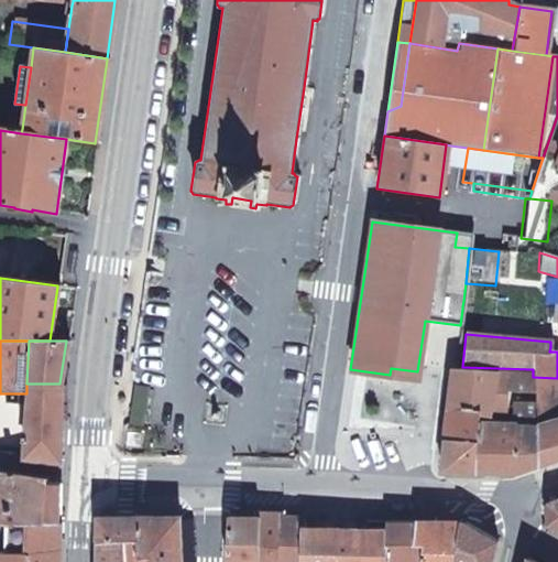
[(488,412),(494,375),(455,373),(450,371),(446,410),(479,412),(477,424),(485,424),(488,412)]
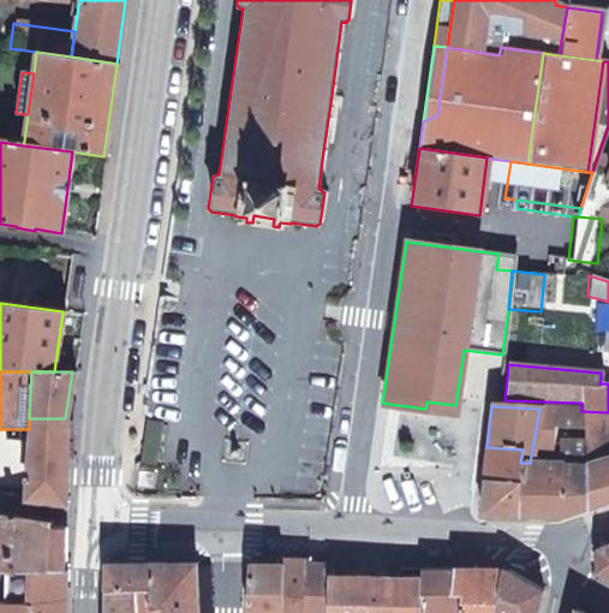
[(581,411),(581,409),(539,409),(532,450),(550,451),(554,427),(583,428),(581,411)]
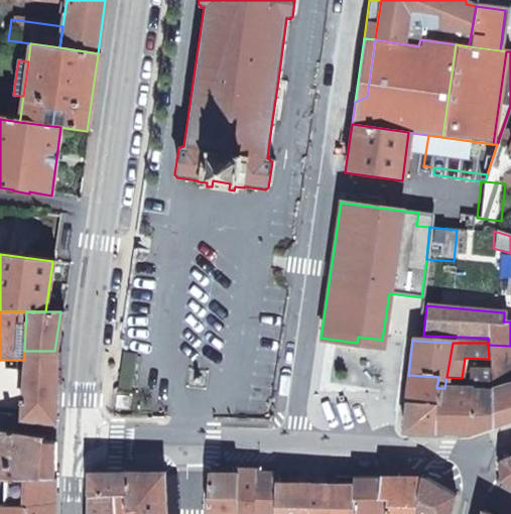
[(510,346),(488,345),(489,359),(490,371),(491,391),(493,426),(510,419),(510,346)]
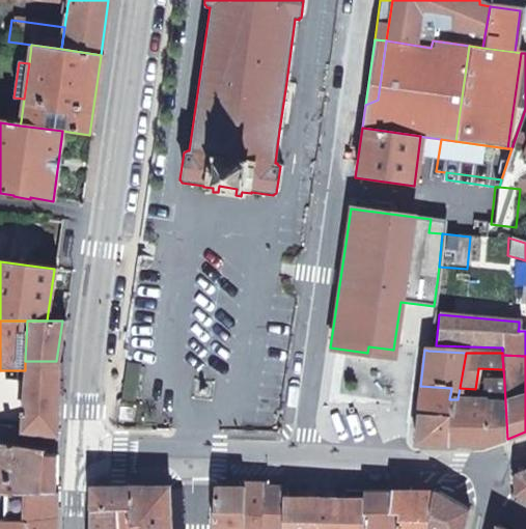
[(55,436),(56,361),(25,361),(25,370),(21,432),(55,436)]
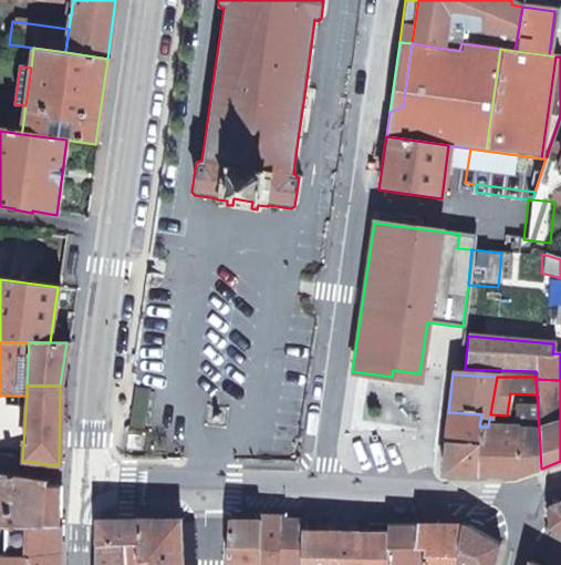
[(539,430),(538,408),(515,407),(513,429),(539,430)]
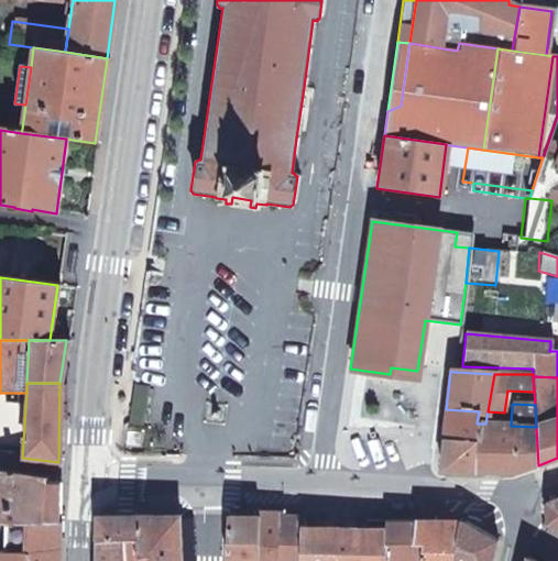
[(477,424),(479,411),(446,409),(441,440),(476,441),(477,424)]
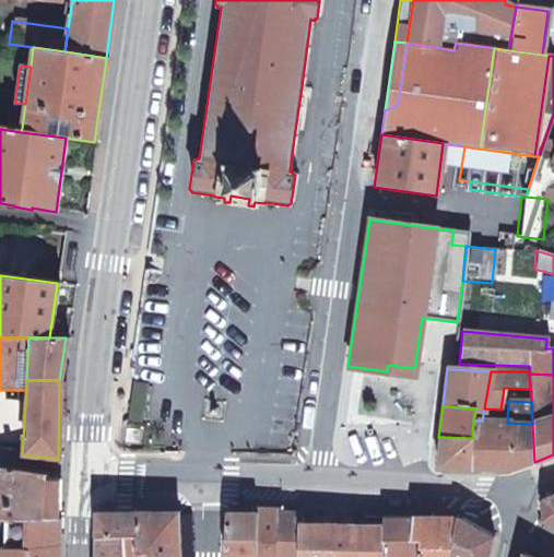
[(534,462),(532,424),(507,423),(482,421),(473,421),(472,438),(470,470),(508,471),(534,462)]
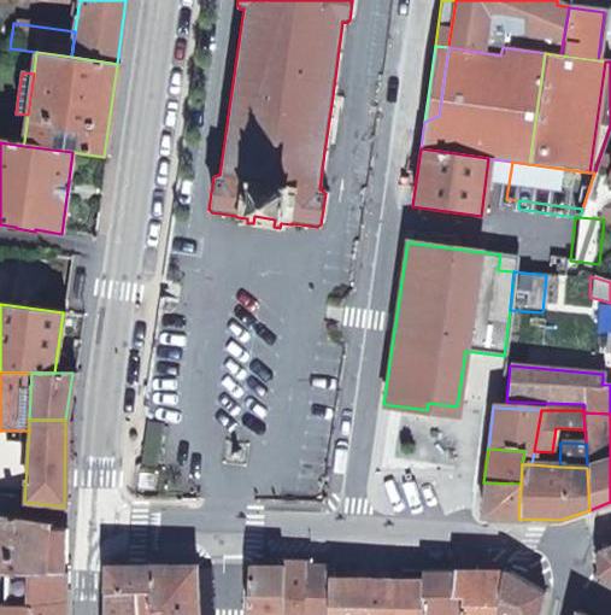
[(148,491),(150,475),(135,475),(134,490),(148,491)]
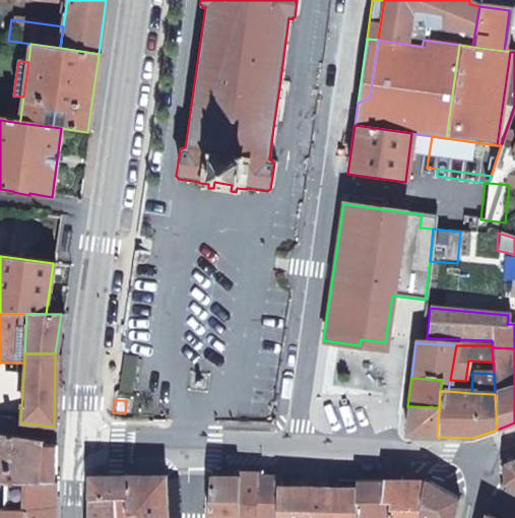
[(437,437),(439,407),(407,406),(403,437),(437,437)]
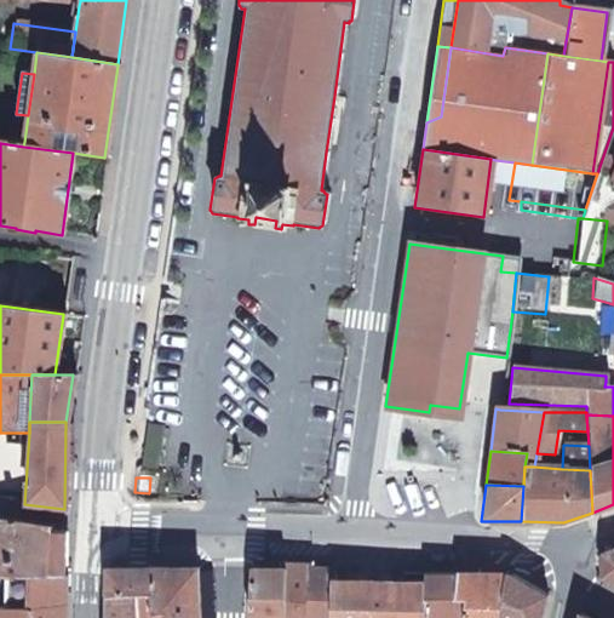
[(64,573),(63,532),(51,531),(51,525),(0,519),(0,577),(4,578),(6,578),(64,573)]
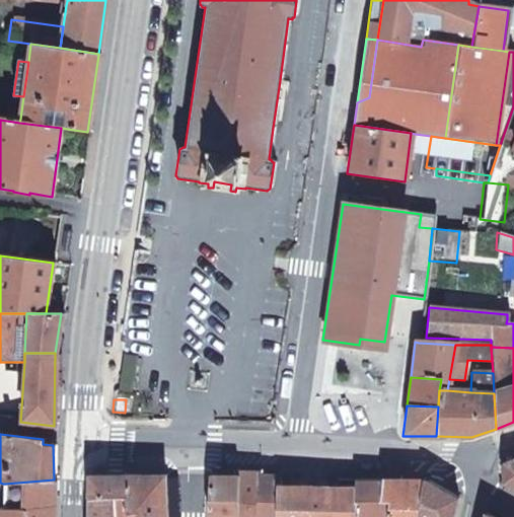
[(513,458),(502,463),(501,485),(513,491),(513,458)]
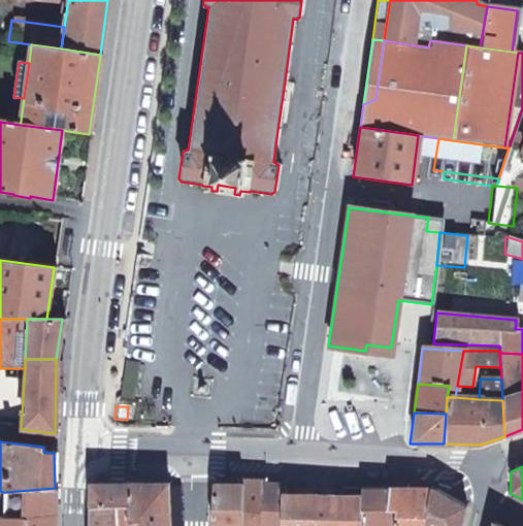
[(259,525),(262,486),(264,486),(264,483),(237,481),(237,484),(238,484),(238,525),(259,525)]
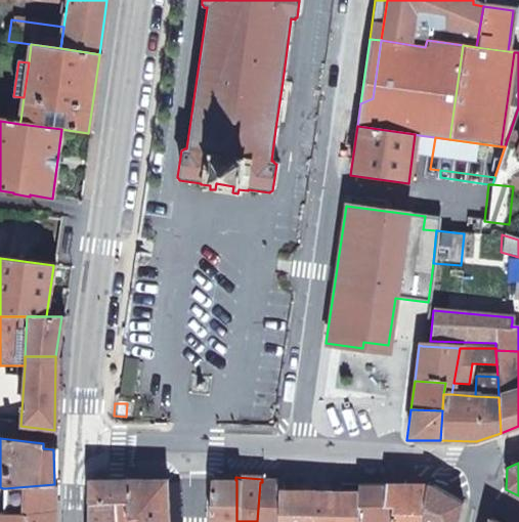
[(166,521),(165,480),(88,481),(87,504),(125,502),(127,518),(139,517),(138,521),(166,521)]
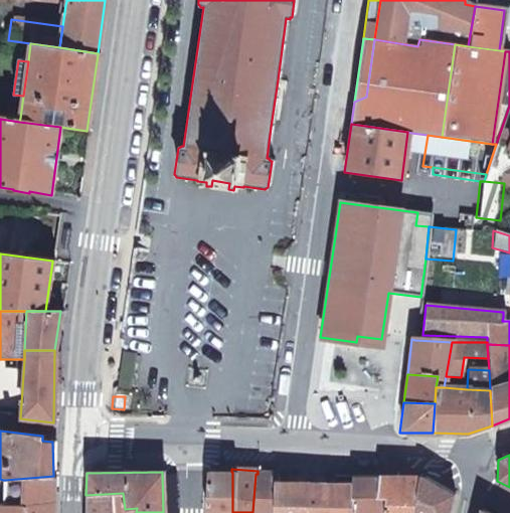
[(232,512),(232,472),(231,472),(205,472),(204,512),(232,512)]
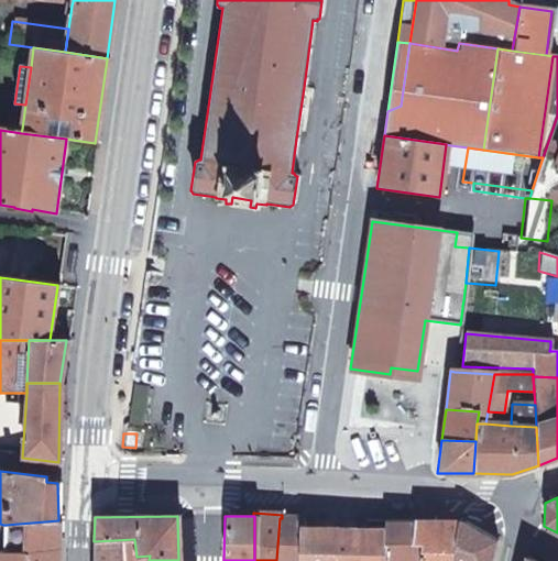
[(302,529),(303,519),(282,518),(280,518),(276,560),(298,560),(299,529),(302,529)]
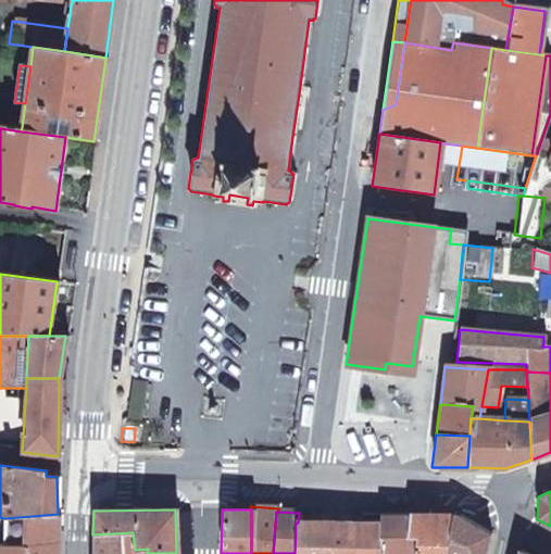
[(55,543),(58,514),(5,518),(3,518),(2,544),(55,543)]
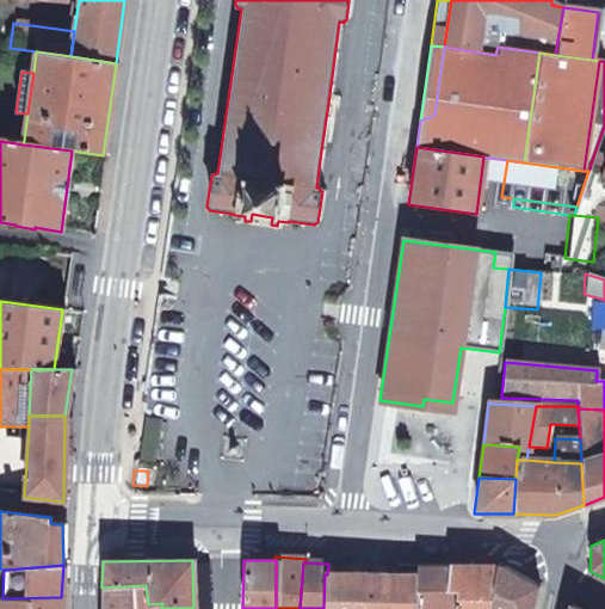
[(415,577),(417,566),(394,566),(393,577),(415,577)]
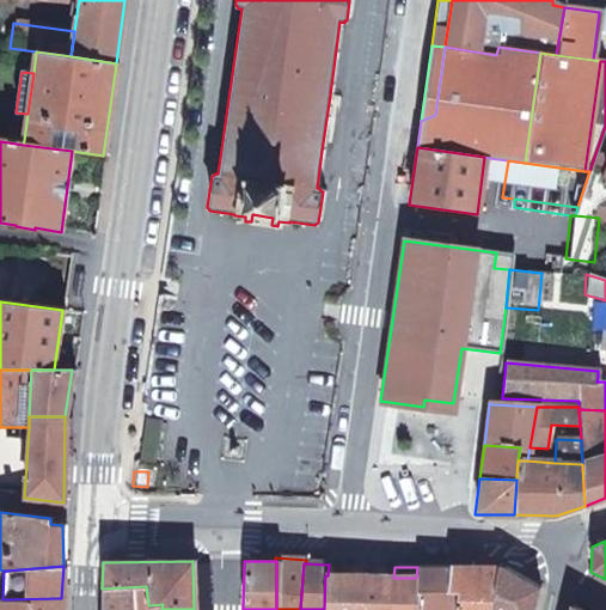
[(447,592),(450,567),(417,567),(416,578),(415,609),(454,609),(457,592),(447,592)]
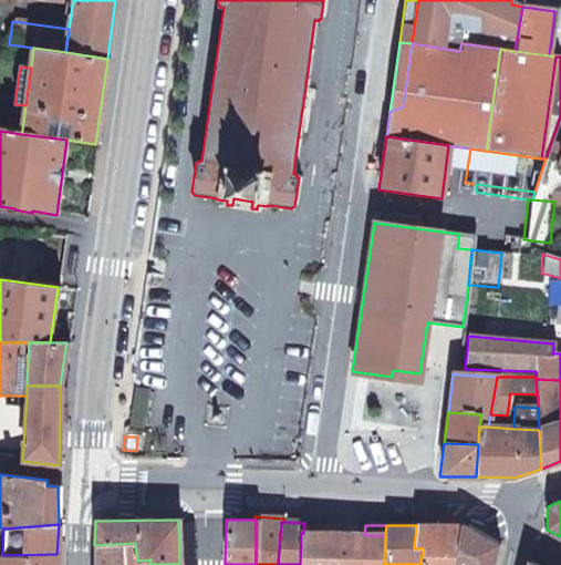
[(455,564),(463,526),(416,525),(414,548),(423,548),(421,564),(455,564)]
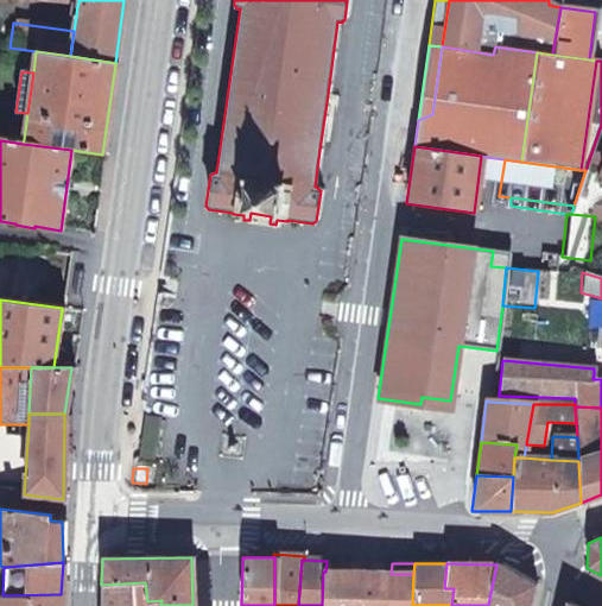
[(528,605),(533,586),(496,565),(488,605),(528,605)]
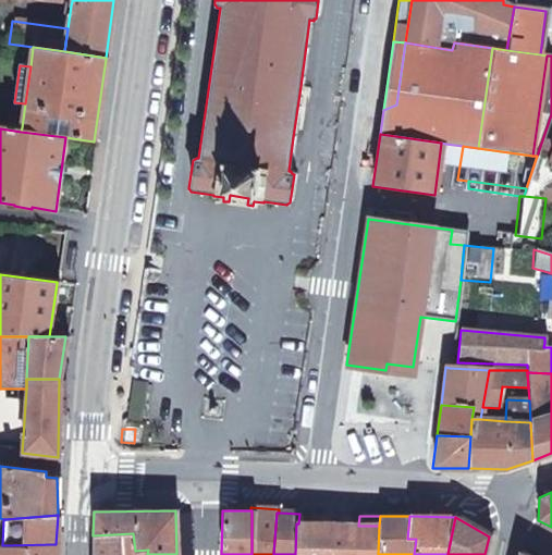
[(352,554),(353,526),(298,523),(296,523),(295,554),(352,554)]
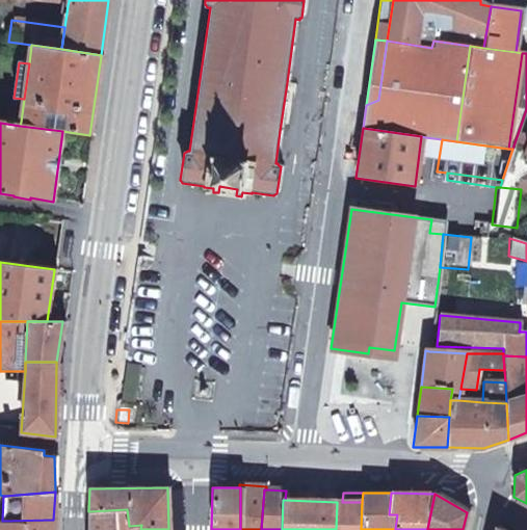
[(361,529),(362,502),(342,502),(337,502),(336,529),(361,529)]
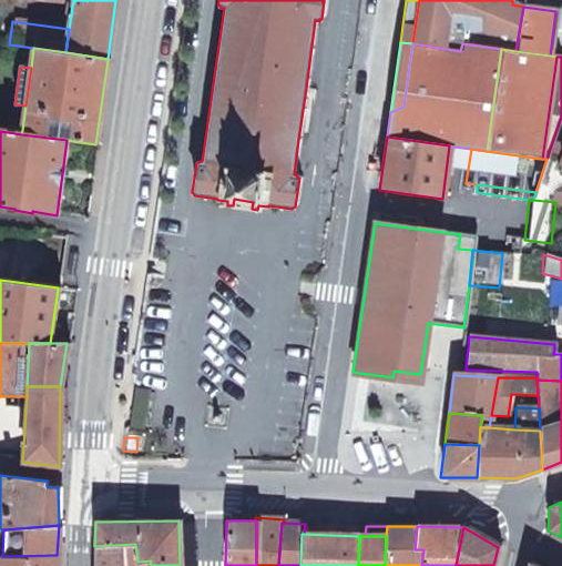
[(150,565),(151,561),(138,562),(135,544),(94,546),(94,565),(150,565)]
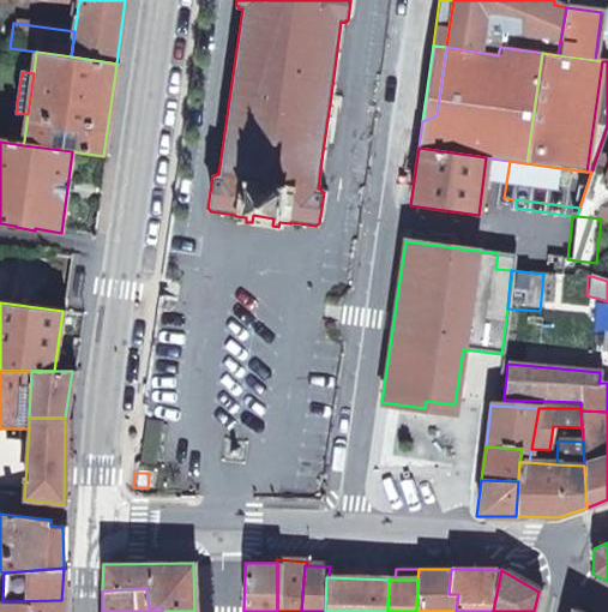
[(61,611),(61,600),(2,601),(0,601),(0,611),(61,611)]
